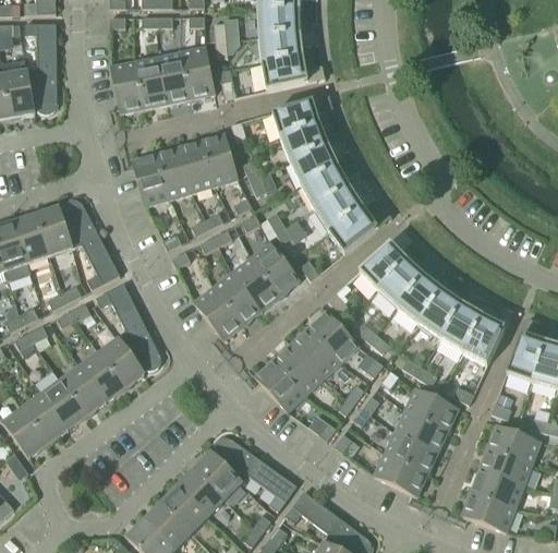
[(35,0),(35,3),(24,3),(24,15),(56,14),(55,0),(35,0)]
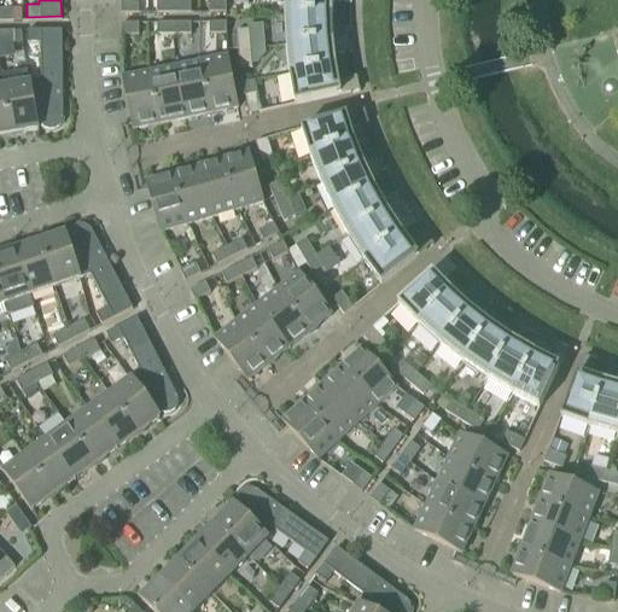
[(285,0),(285,12),(332,12),(332,0),(285,0)]
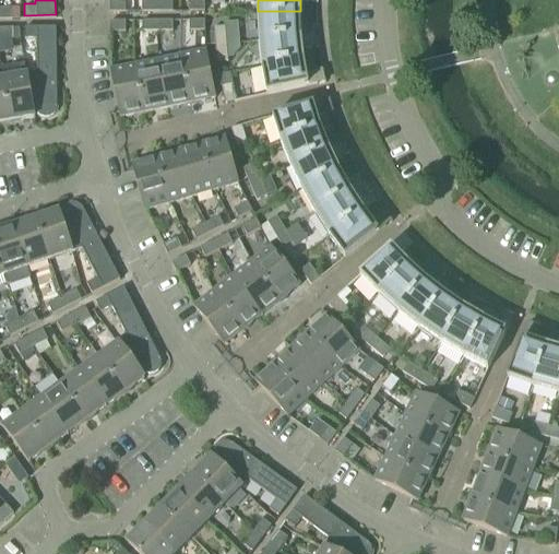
[(0,3),(0,15),(12,15),(11,4),(0,3)]
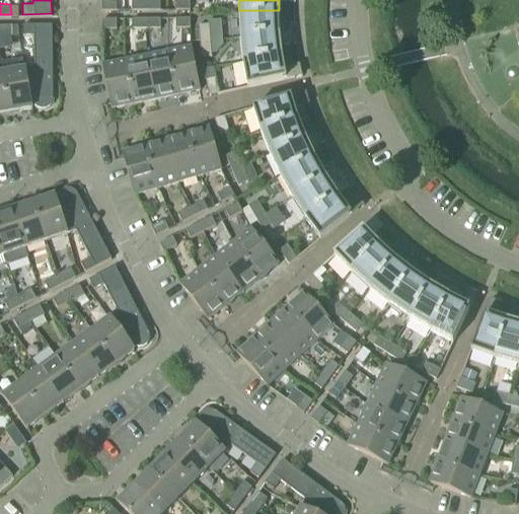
[(240,34),(288,30),(287,20),(279,21),(279,10),(239,10),(240,34)]
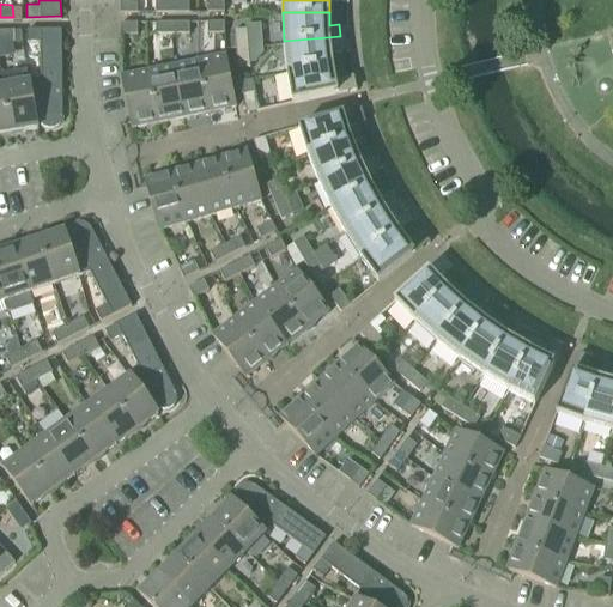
[(138,18),(120,19),(121,30),(138,30),(138,18)]
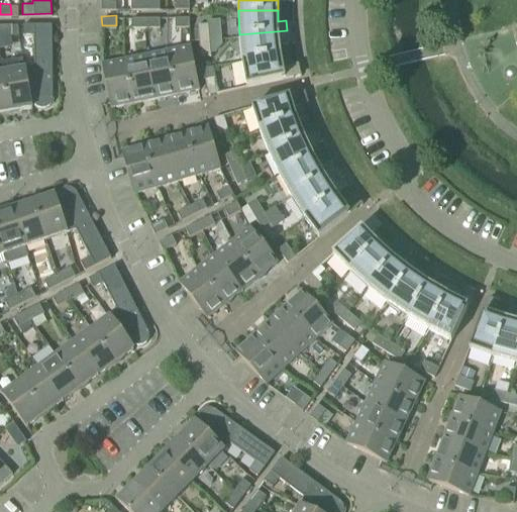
[(131,25),(145,25),(145,15),(131,15),(131,25)]
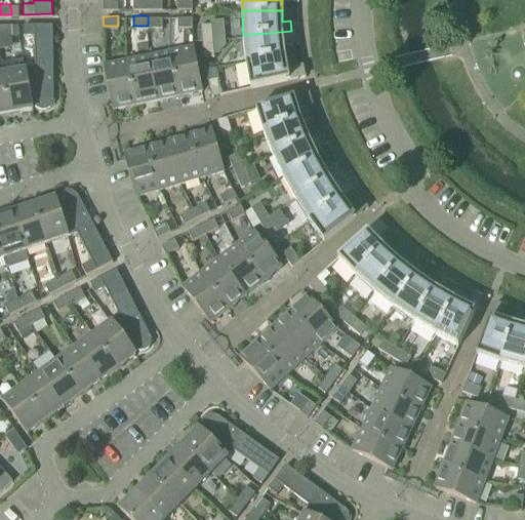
[(148,15),(148,26),(162,26),(162,15),(148,15)]
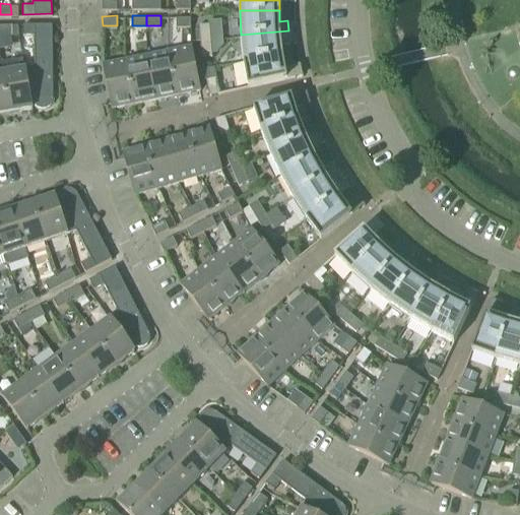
[(176,24),(190,24),(190,15),(176,15),(176,24)]
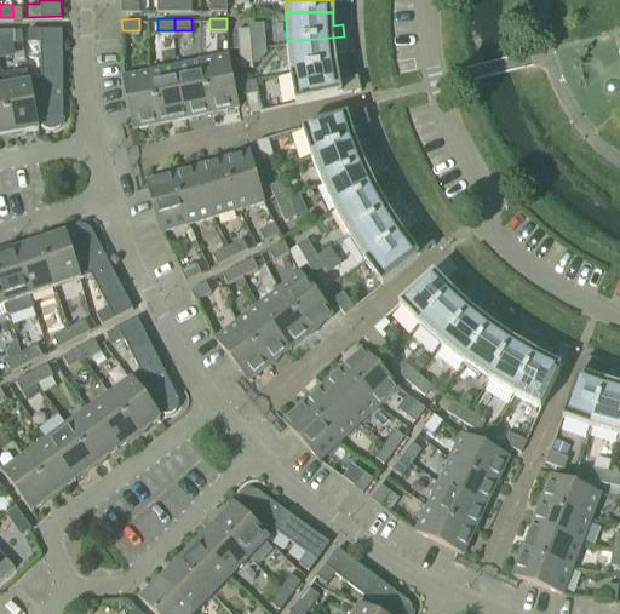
[(234,46),(239,45),(251,44),(250,26),(237,26),(237,32),(233,32),(234,46)]
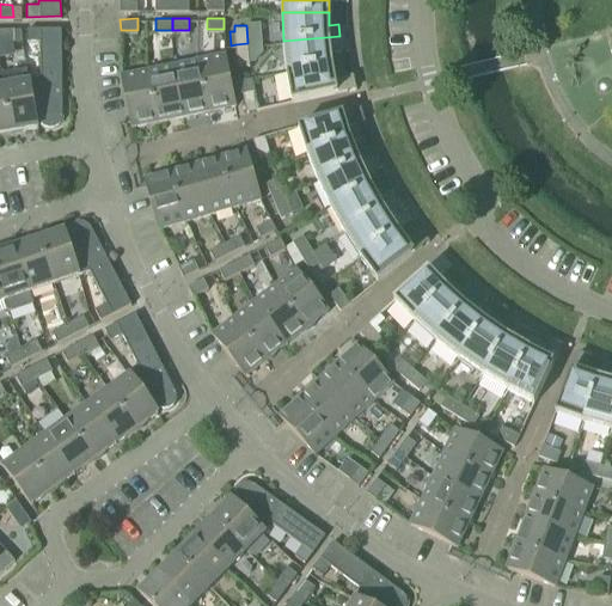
[(0,26),(0,38),(13,38),(13,26),(0,26)]
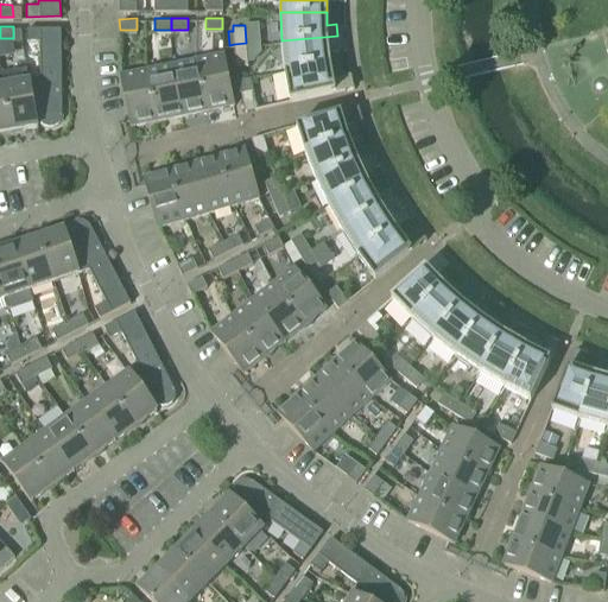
[(30,76),(37,120),(39,120),(44,122),(49,125),(54,124),(57,121),(61,118),(62,113),(61,26),(26,26),(26,38),(39,38),(39,75),(30,76)]
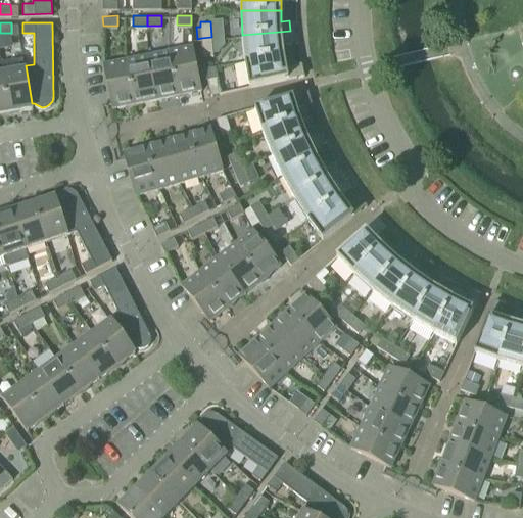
[(245,59),(284,53),(283,42),(291,42),(290,31),(242,35),(245,59)]
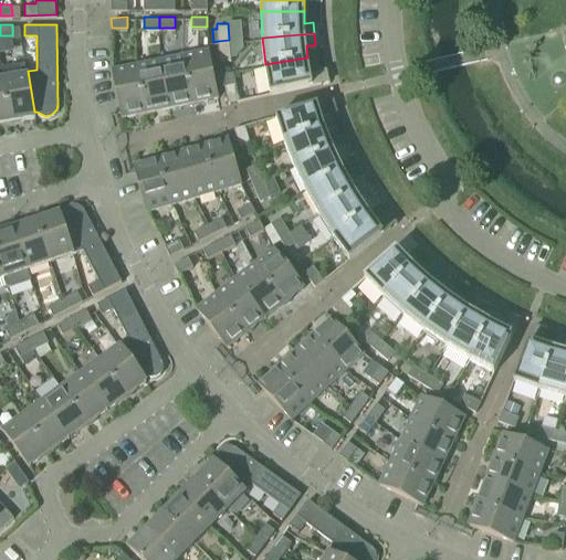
[(229,40),(218,41),(219,59),(230,57),(229,40)]
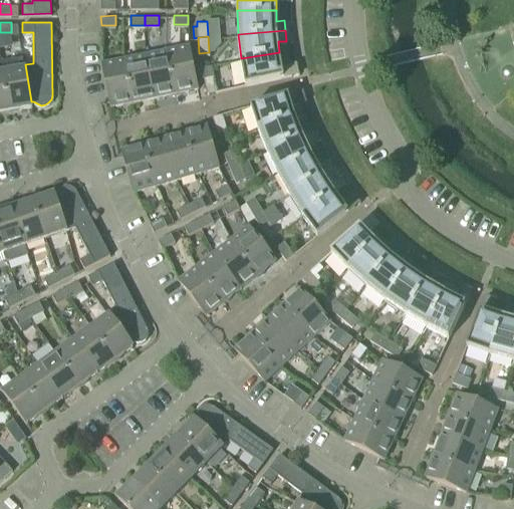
[(167,47),(175,89),(185,87),(185,89),(198,86),(189,43),(167,47)]
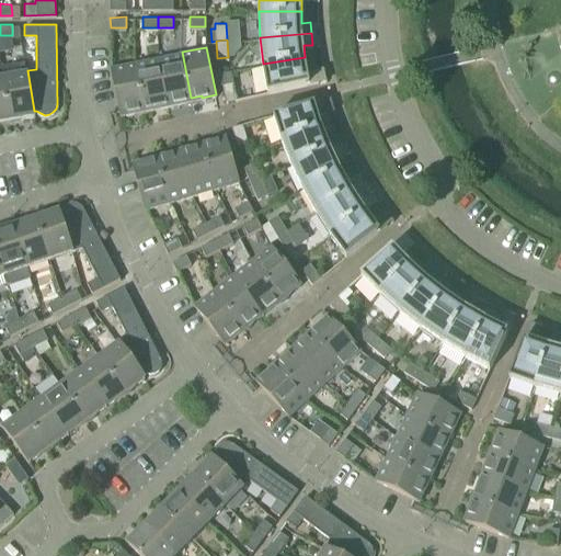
[(180,100),(191,98),(182,52),(158,57),(168,104),(180,102),(180,100)]
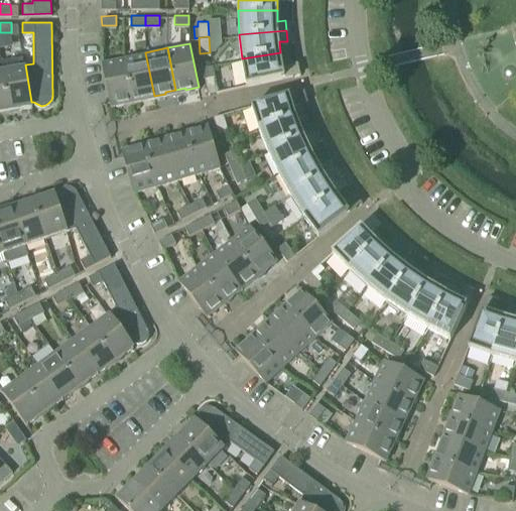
[(143,98),(154,96),(145,52),(124,56),(133,98),(143,96),(143,98)]
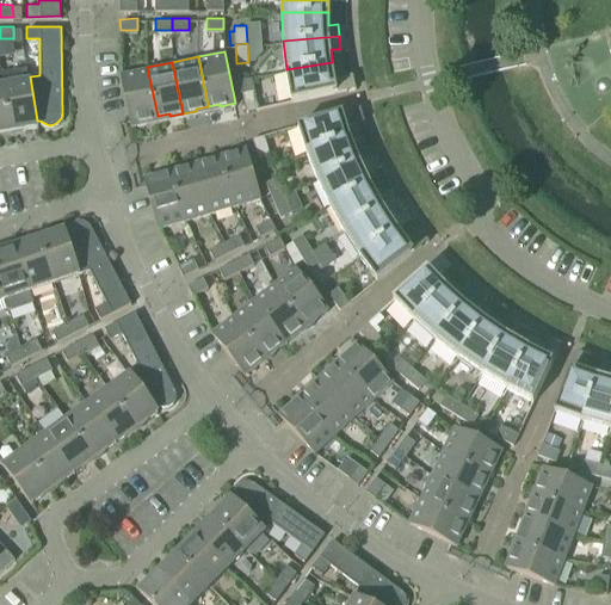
[(332,62),(287,69),(291,99),(333,90),(333,91),(346,87),(344,74),(334,76),(332,62)]
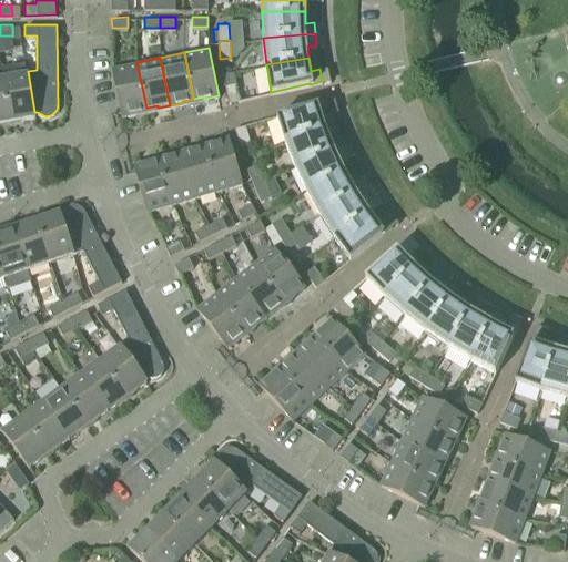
[(135,110),(146,108),(137,62),(112,68),(122,115),(135,112),(135,110)]
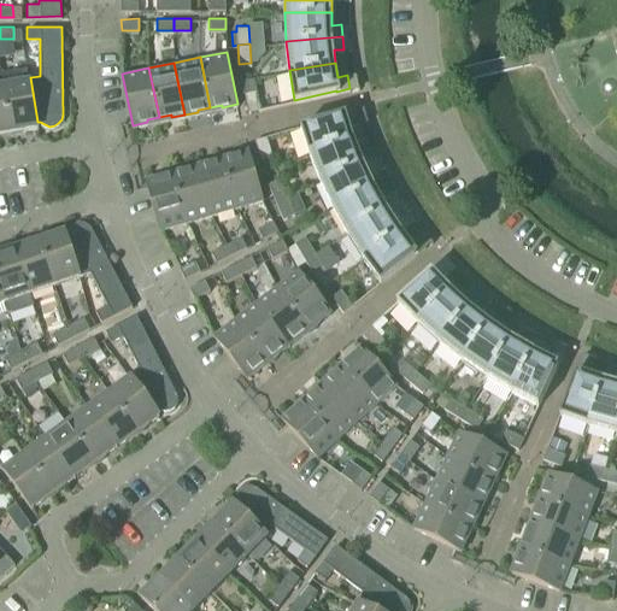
[(37,125),(37,122),(30,77),(3,82),(11,128),(23,125),(23,128),(37,125)]
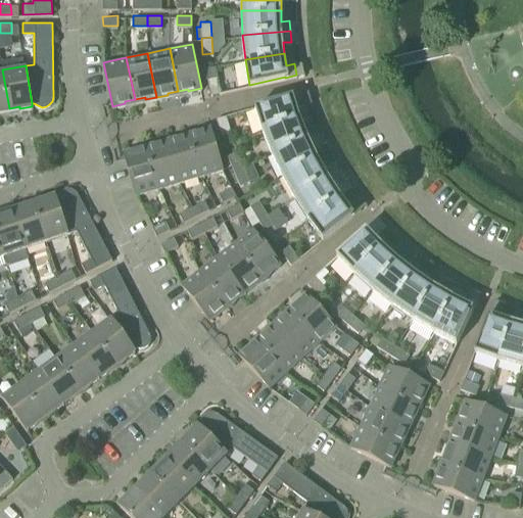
[(0,109),(9,108),(2,69),(0,69),(0,109)]
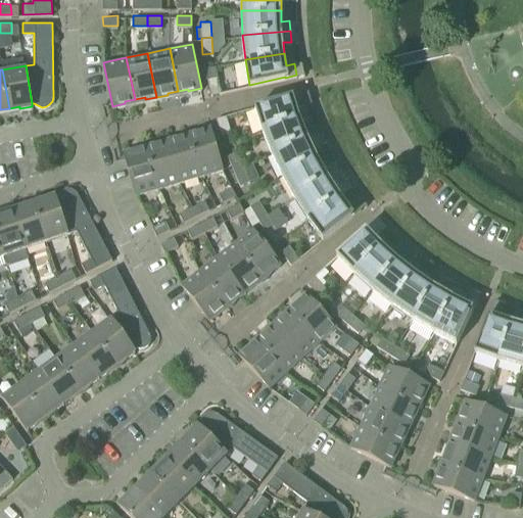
[(206,77),(210,93),(221,91),(218,75),(206,77)]
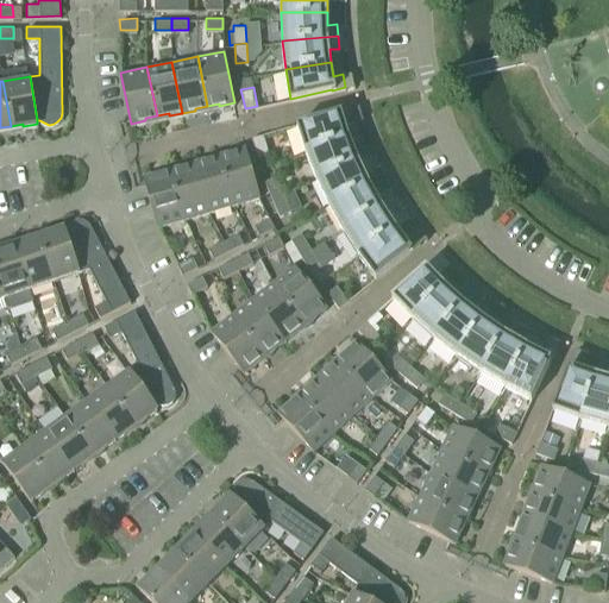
[(306,151),(350,136),(345,123),(353,120),(350,107),(338,111),(296,123),(306,151)]
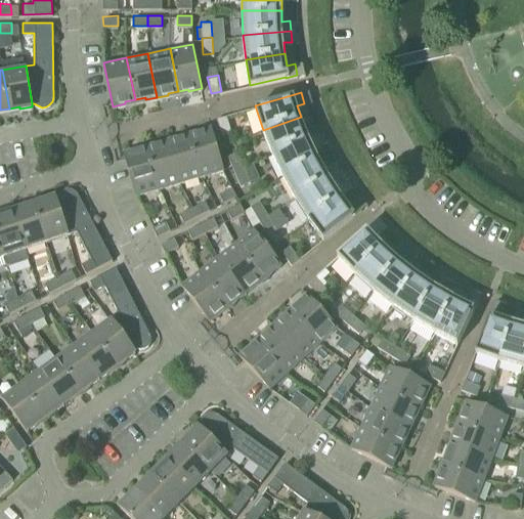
[(226,114),(216,117),(221,132),(231,129),(226,114)]
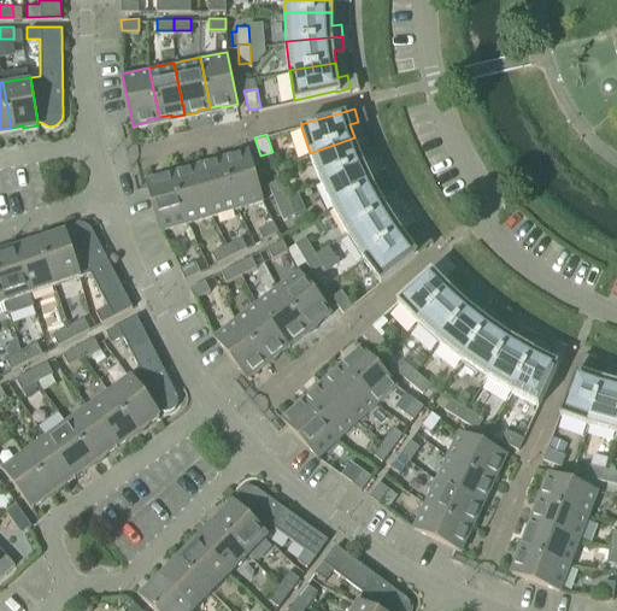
[(321,180),(372,158),(368,146),(359,150),(354,137),(310,153),(321,180)]
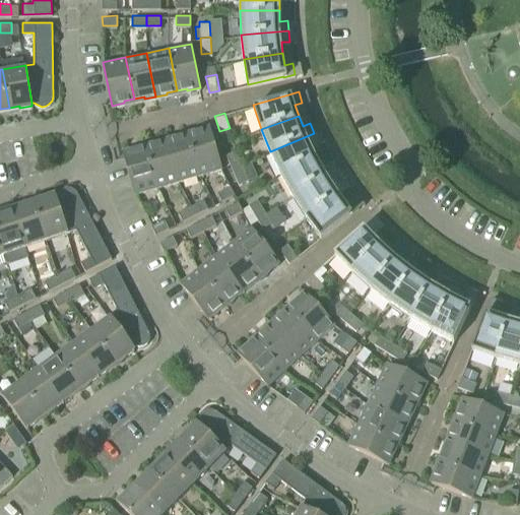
[(187,132),(199,174),(221,167),(208,124),(196,128),(197,129),(187,132)]
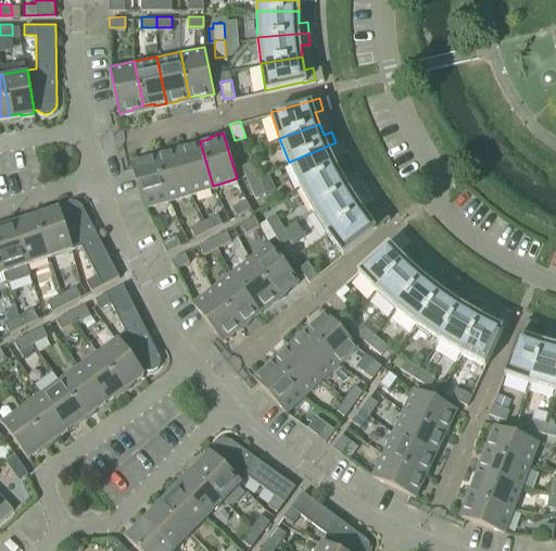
[(190,192),(213,186),(200,141),(189,145),(189,142),(177,146),(190,192)]
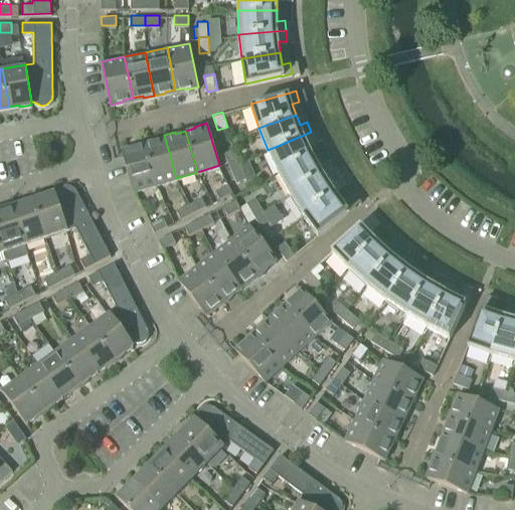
[(278,172),(313,154),(308,144),(315,141),(311,132),(268,150),(278,172)]
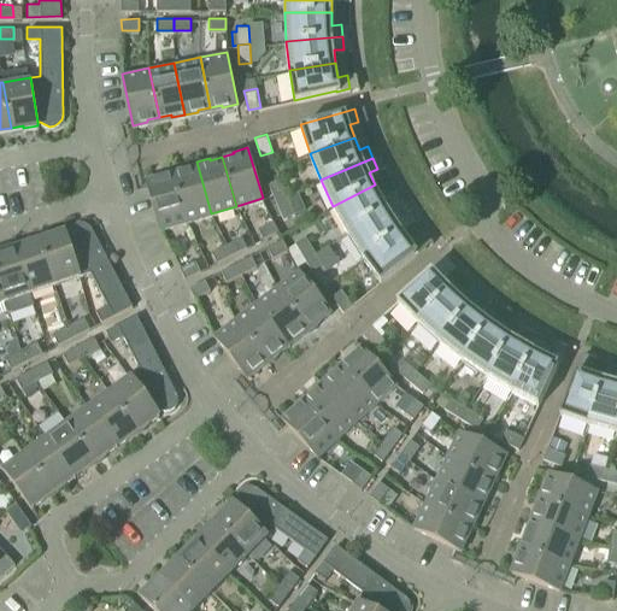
[(187,221),(211,213),(197,162),(183,166),(184,169),(172,171),(187,221)]
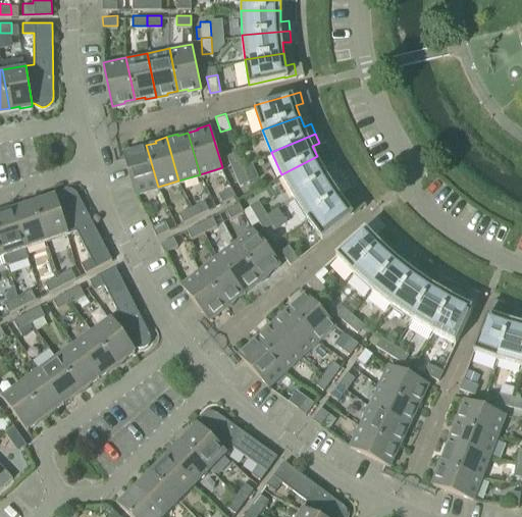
[(136,193),(158,187),(146,145),(136,148),(135,146),(122,150),(136,193)]
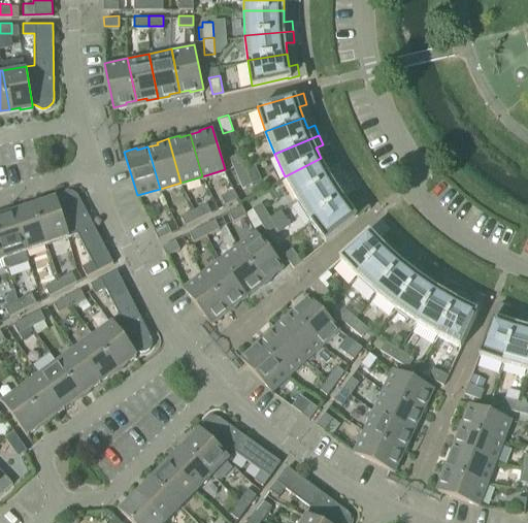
[(235,170),(245,166),(239,151),(229,155),(235,170)]
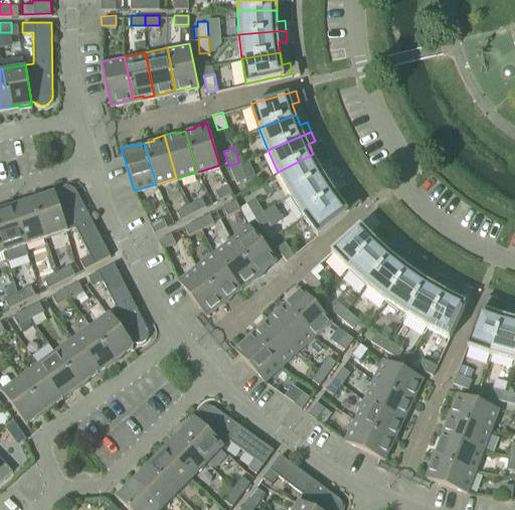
[(290,193),(330,169),(325,160),(318,164),(313,154),(278,172),(290,193)]
